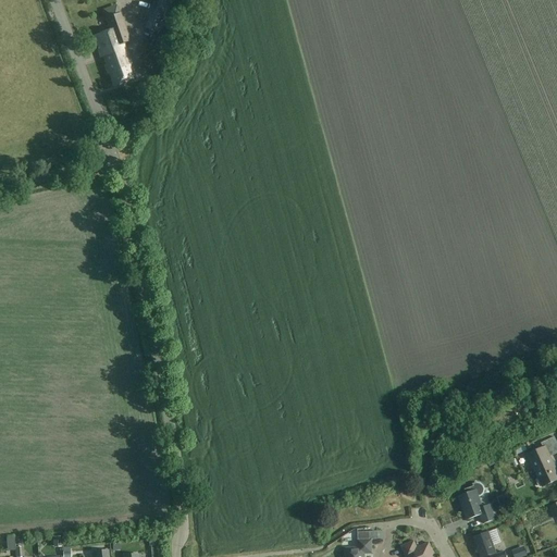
[(170,0),(155,0),(148,16),(147,16),(143,28),(157,34),(164,16),(170,0)]
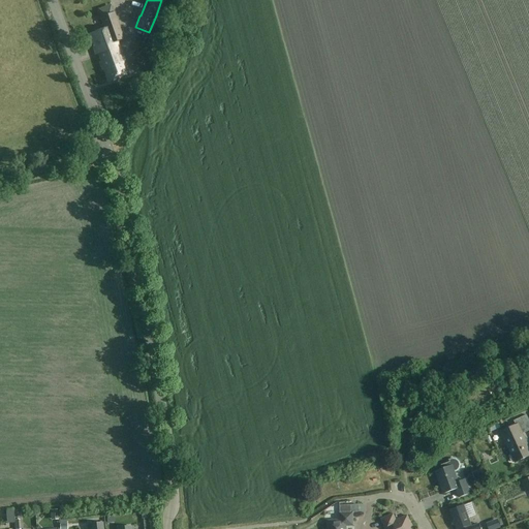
[(101,62),(99,62),(102,70),(104,69),(109,82),(125,75),(121,64),(125,63),(118,41),(123,39),(114,12),(100,18),(104,29),(88,34),(95,55),(99,54),(101,62)]
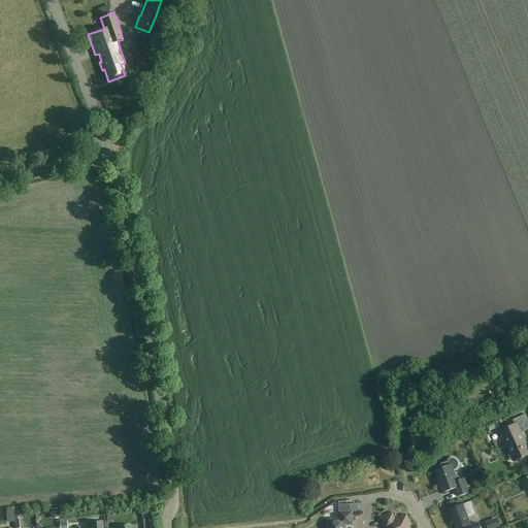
[(527,448),(521,433),(527,429),(527,420),(525,415),(513,421),(515,424),(499,432),(514,462),(527,455),(527,448)]
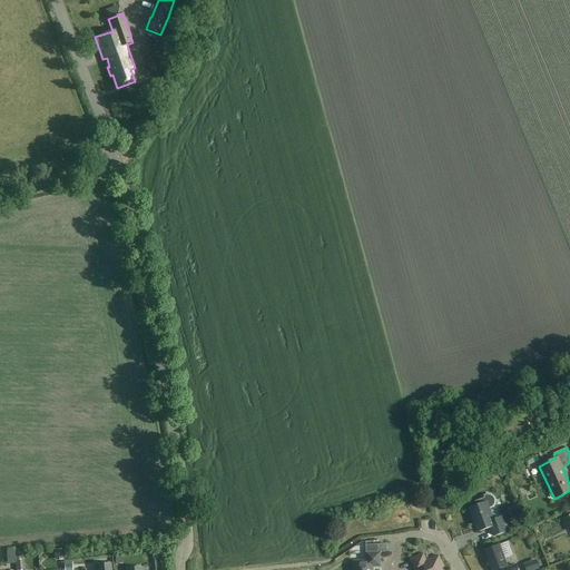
[(494,537),(505,532),(508,531),(502,516),(492,519),(487,501),(470,508),(478,532),(491,528),(494,537)]
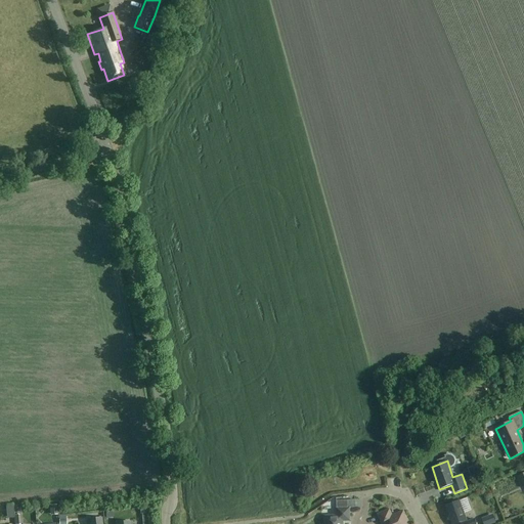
[(460,493),(465,515),(476,512),(471,491),(460,493)]
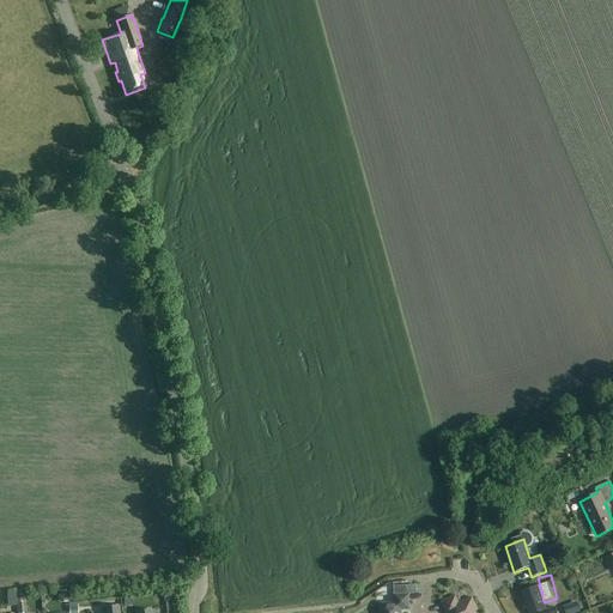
[(401,612),(402,611),(411,611),(410,594),(407,594),(406,586),(389,587),(389,595),(393,595),(393,602),(378,602),(378,612),(401,612)]
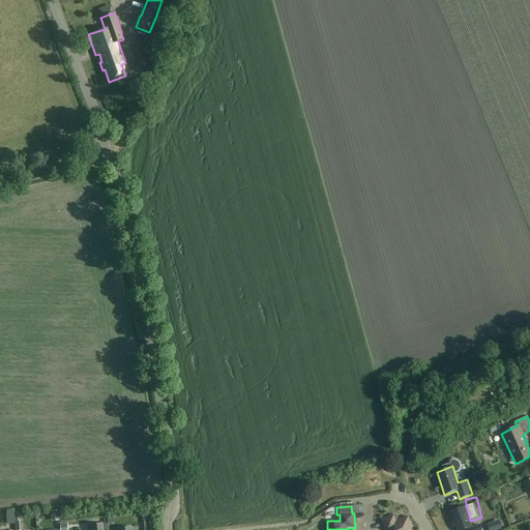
[(466,529),(481,529),(480,525),(472,527),(465,506),(450,510),(457,529),(460,529),(466,528),(466,529)]
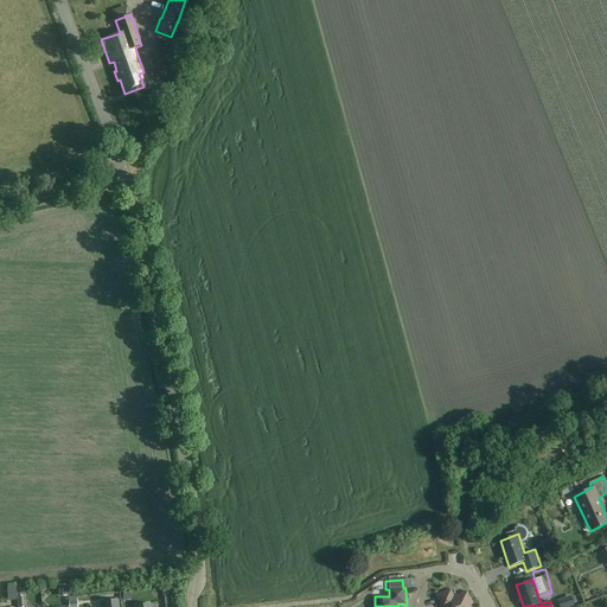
[(57,586),(58,596),(66,596),(65,585),(57,586)]
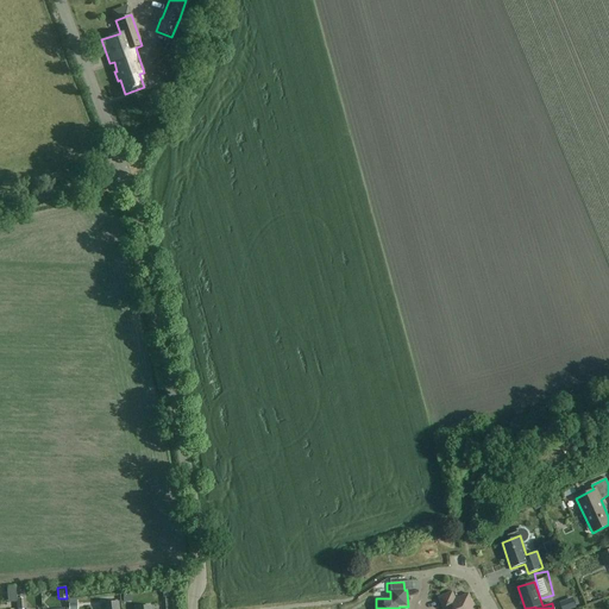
[(450,608),(475,608),(469,592),(454,598),(452,591),(437,597),(441,608),(449,608),(451,608),(450,608)]
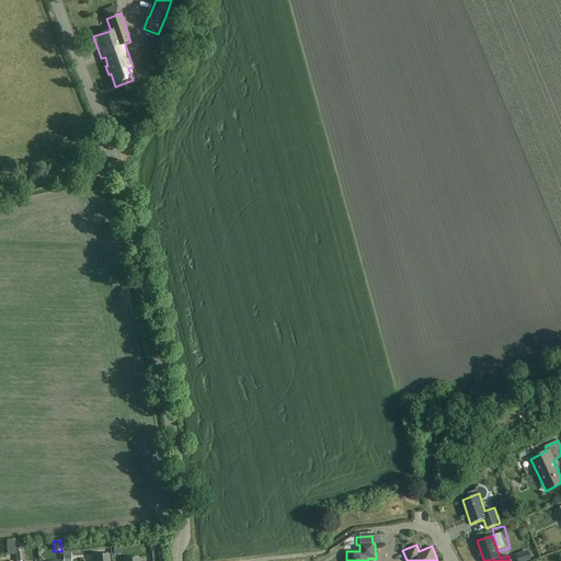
[(528,550),(515,554),(517,560),(525,560),(531,559),(528,550)]
